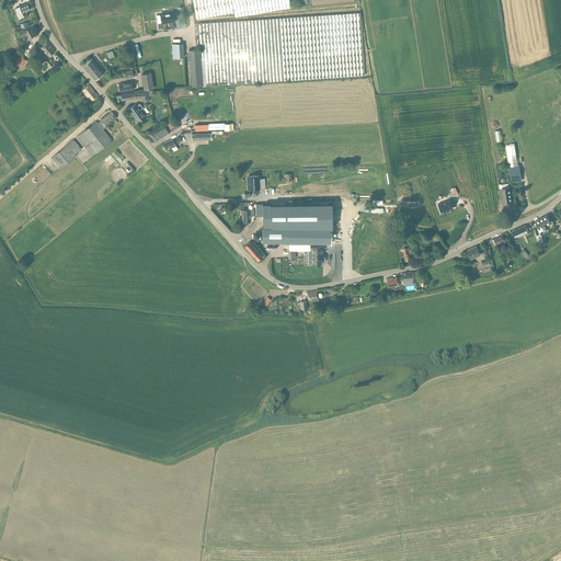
[(193,0),(196,19),(235,12),(236,16),(290,8),(289,0),(193,0)]
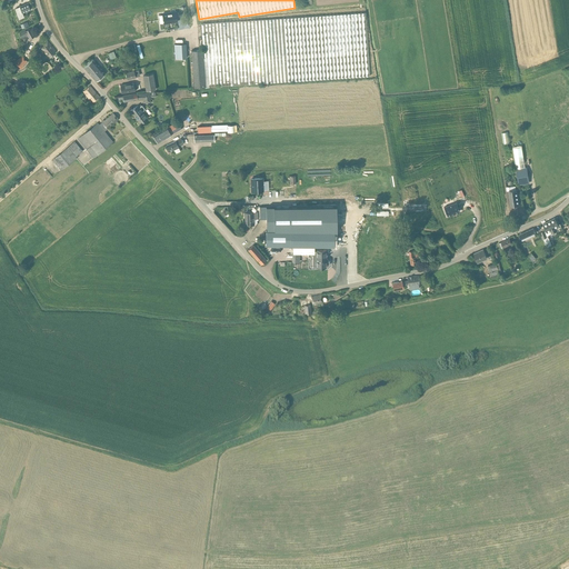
[(20,7),(16,8),(19,19),(23,17),(22,12),(30,10),(28,3),(20,6),(20,7)]
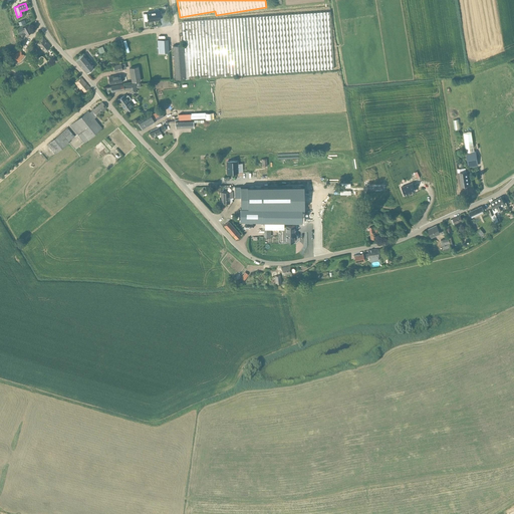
[(159,11),(147,12),(148,21),(160,20),(159,11)]
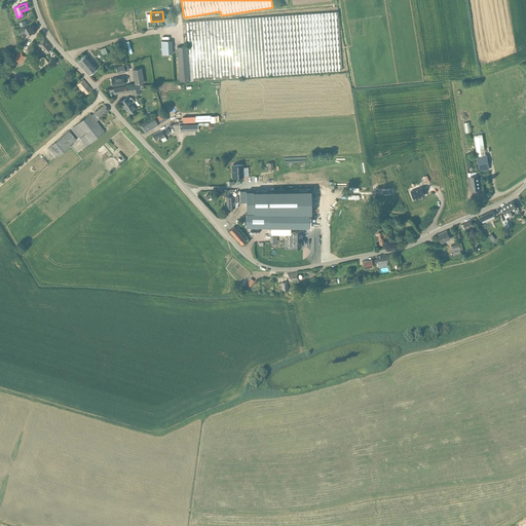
[(177,47),(179,81),(190,80),(341,70),(338,11),(186,22),(188,46),(177,47)]
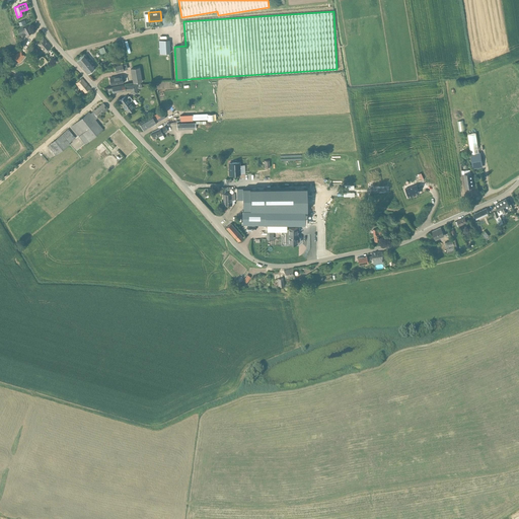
[(23,28),(23,27),(17,30),(20,34),(24,31),(26,35),(32,32),(28,25),(23,28)]
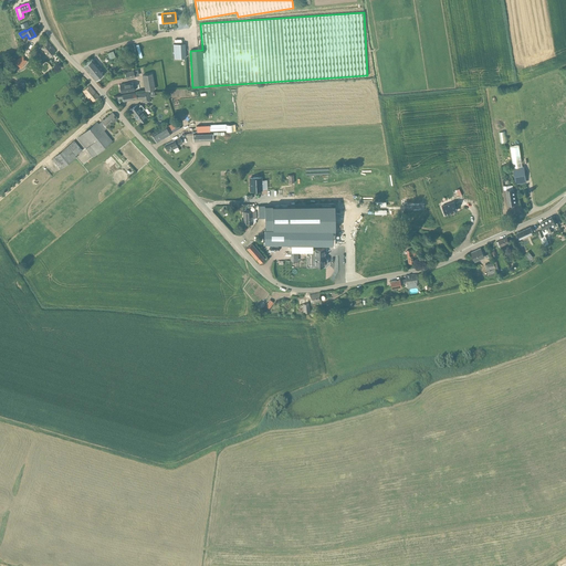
[(41,56),(44,59),(48,56),(49,59),(56,51),(46,41),(44,44),(45,46),(41,50),(44,53),(41,56)]
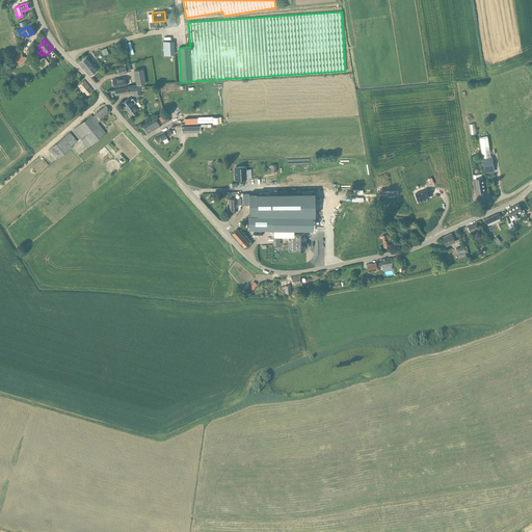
[(171,42),(163,42),(164,54),(173,54),(171,48),(171,42)]
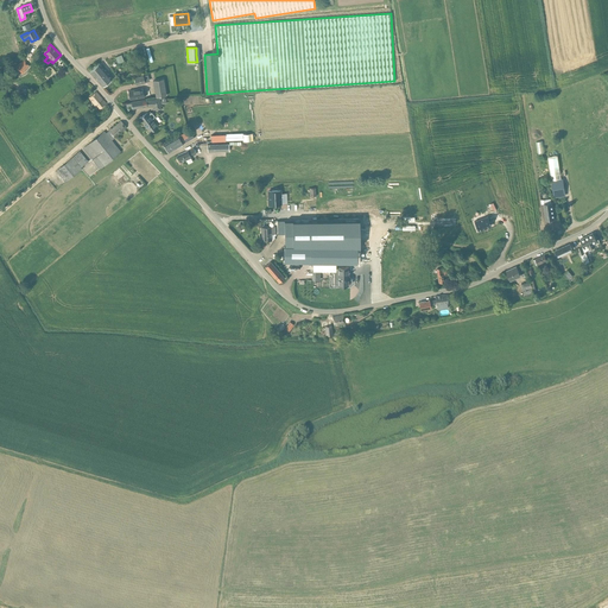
[(16,67),(23,74),(26,70),(25,70),(30,67),(27,64),(29,64),(25,61),(25,62),(24,59),(16,67)]
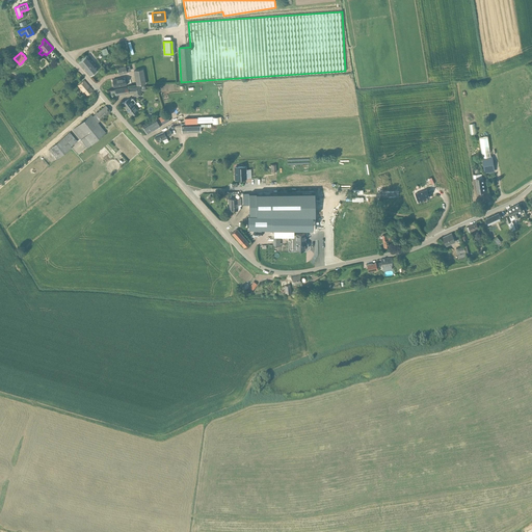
[(98,69),(86,56),(79,63),(89,76),(98,69)]
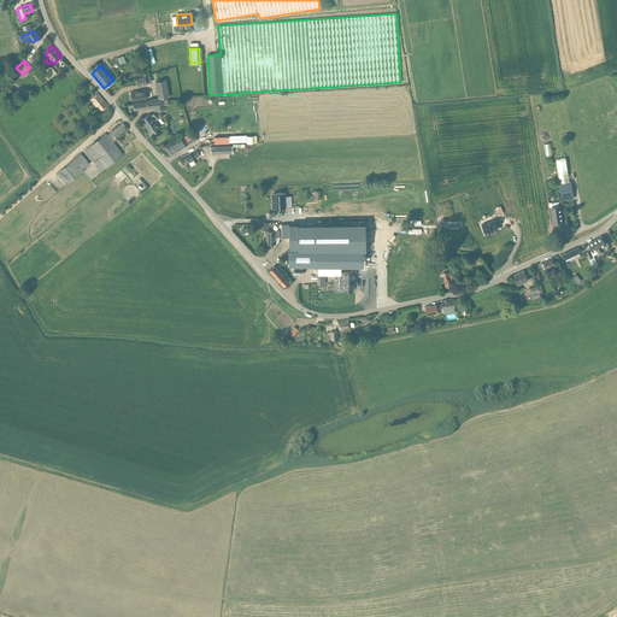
[(169,98),(166,80),(156,82),(159,99),(169,98)]
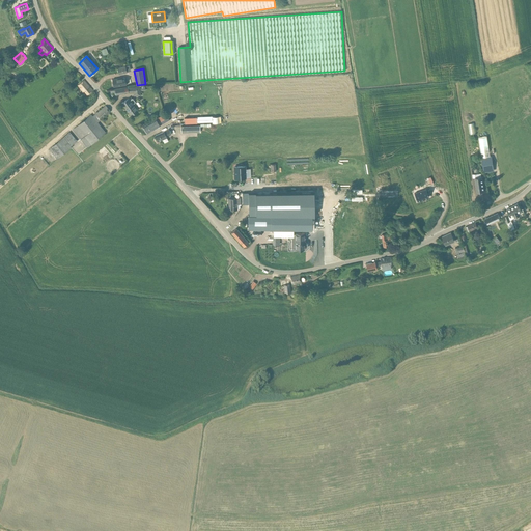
[(126,85),(124,77),(112,79),(114,87),(126,85)]
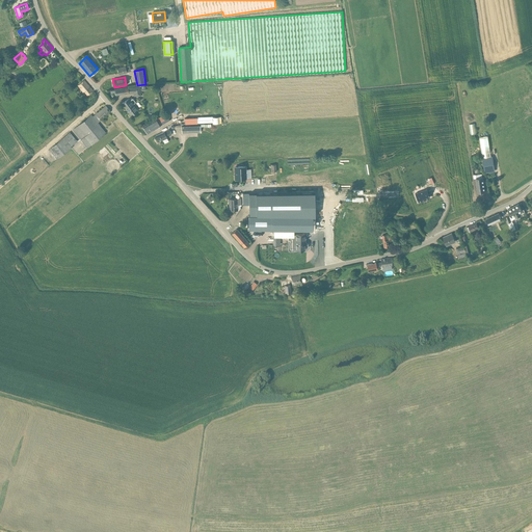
[(78,85),(87,95),(92,90),(84,80),(78,85)]
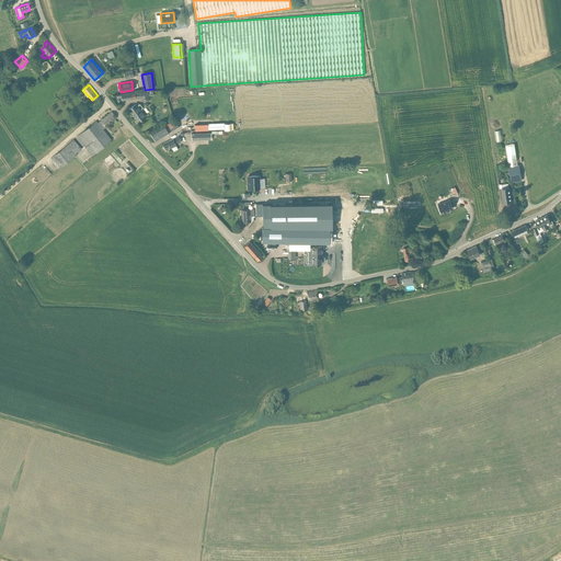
[(141,99),(141,101),(148,101),(148,91),(135,92),(121,94),(123,101),(136,99),(141,99)]
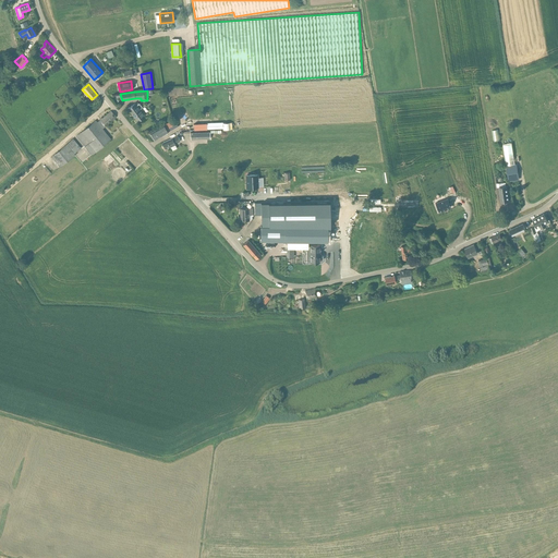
[(128,109),(137,121),(144,116),(140,109),(143,107),(140,104),(136,106),(135,104),(128,109)]
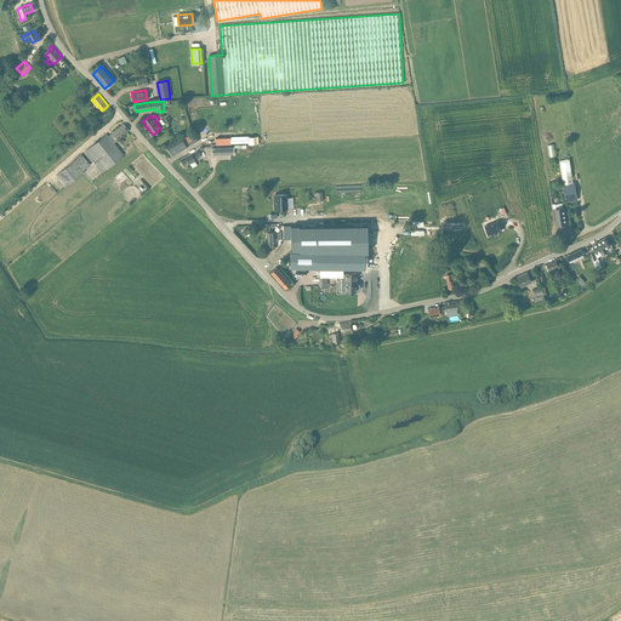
[(124,124),(108,136),(114,143),(130,131),(124,124)]
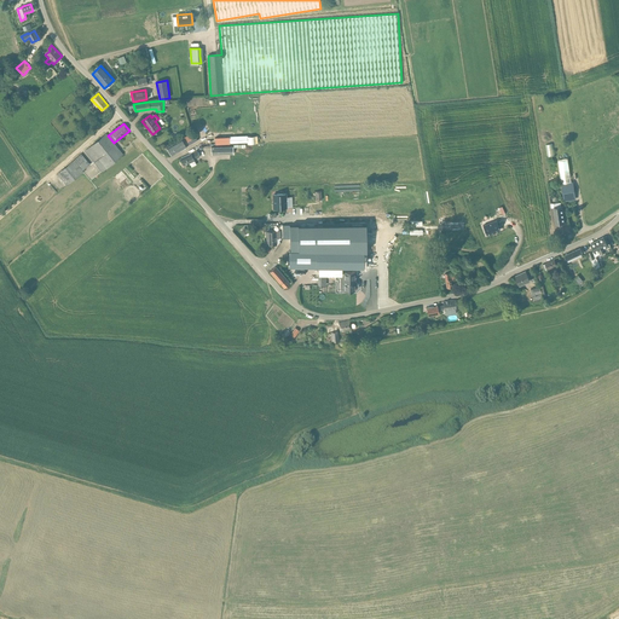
[(174,143),(179,151),(186,146),(192,143),(191,142),(196,139),(192,132),(181,139),(174,143)]
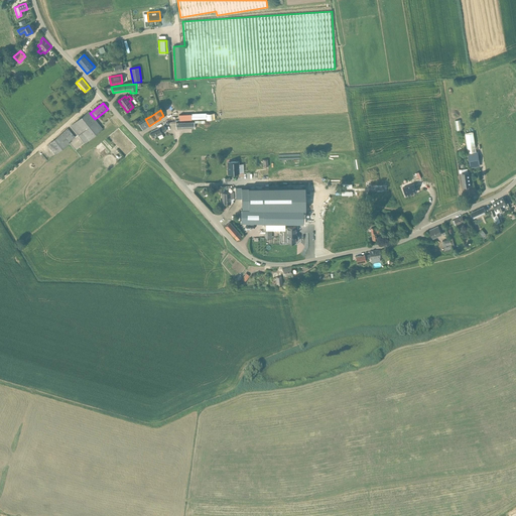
[(78,135),(85,143),(103,129),(96,121),(96,120),(90,112),(89,111),(71,126),(78,134),(78,135)]
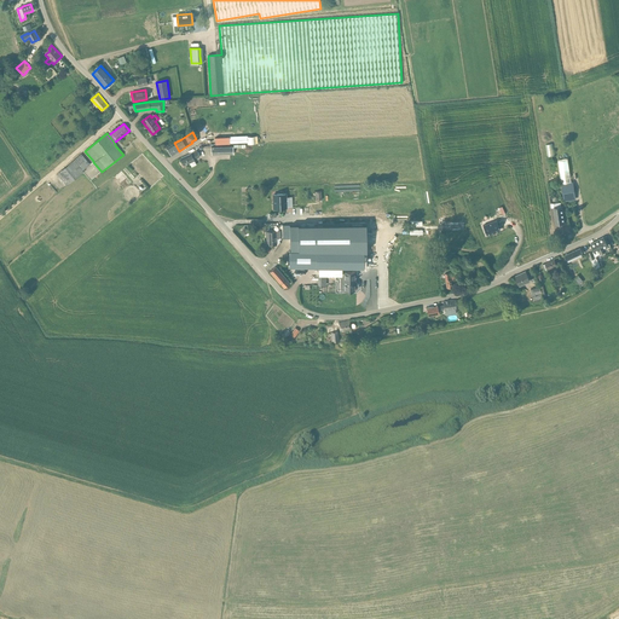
[(172,156),(179,151),(174,143),(167,148),(172,156)]
